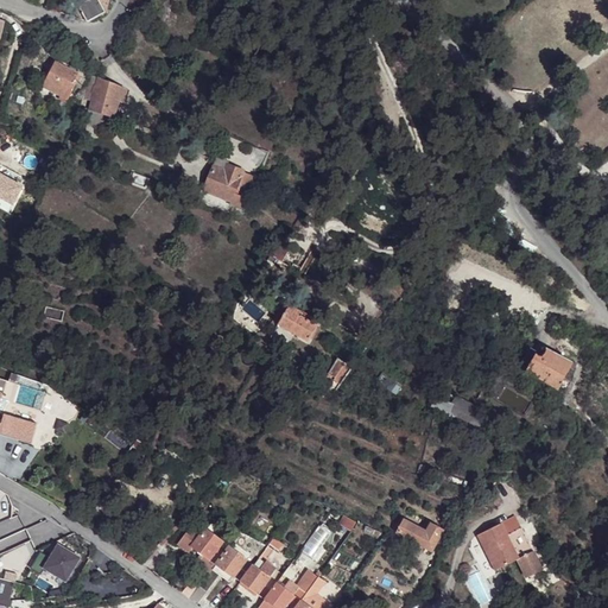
[(82,14),(83,11),(88,21),(105,13),(108,0),(86,0),(80,4),(77,5),(76,13),(82,14)]
